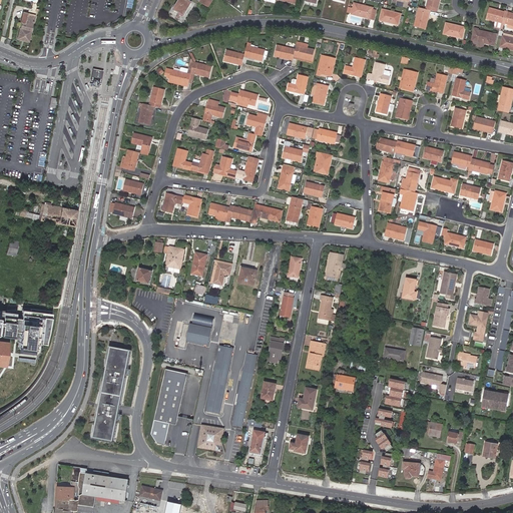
[(183,17),(184,14),(191,3),(186,0),(180,0),(175,9),(179,11),(177,14),(183,17)]
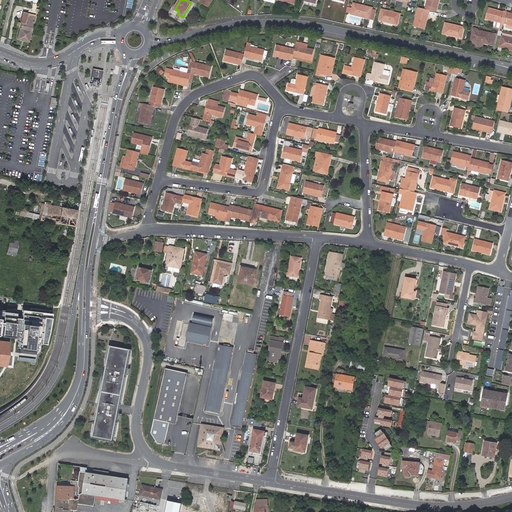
[(406,8),(408,0),(396,0),(395,6),(406,8)]
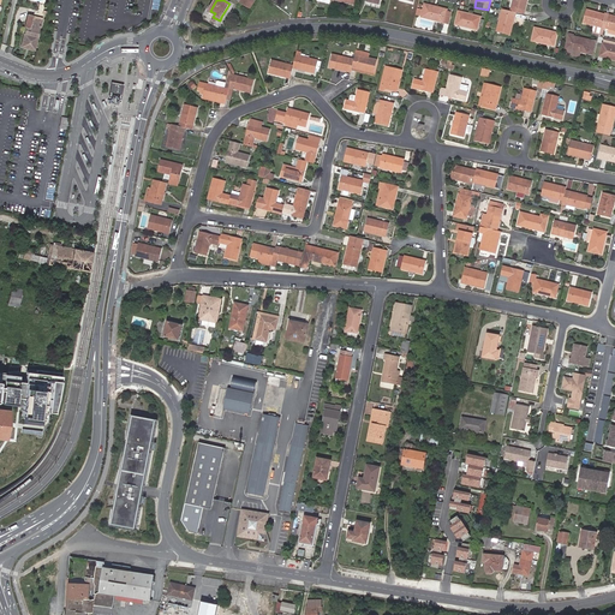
[(513,0),(511,11),(515,12),(524,15),(526,0),(513,0)]
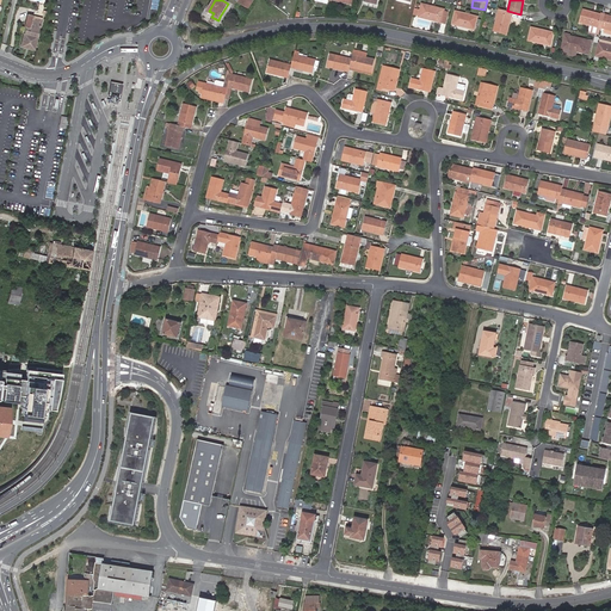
[(420,10),(415,8),(413,14),(419,17),(445,24),(449,11),(421,4),(420,10)]
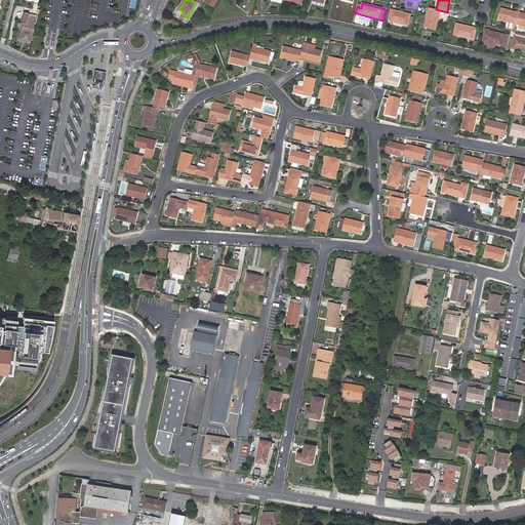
[(430,8),(425,27),(435,30),(440,10),(436,9),(430,8)]
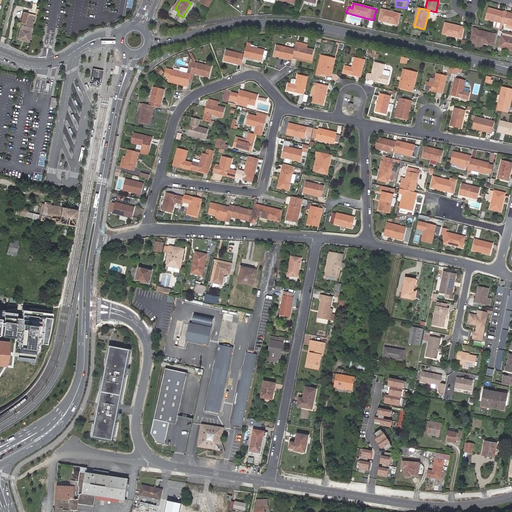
[(489,9),(486,19),(495,21),(502,23),(504,24),(504,23),(507,13),(489,9)]
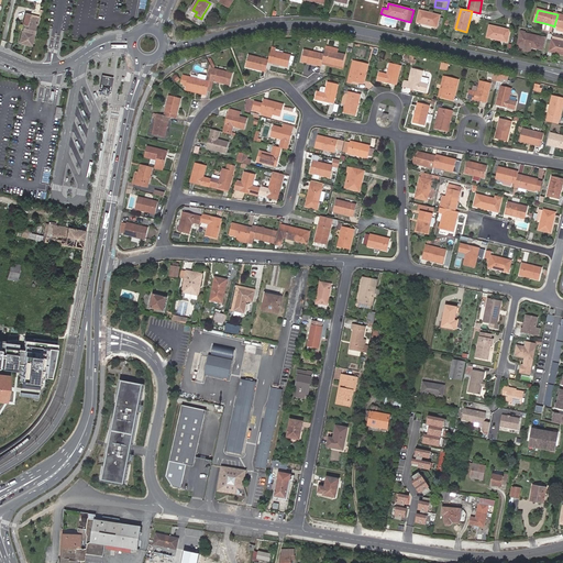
[(440,15),(420,11),(417,22),(437,28),(440,15)]
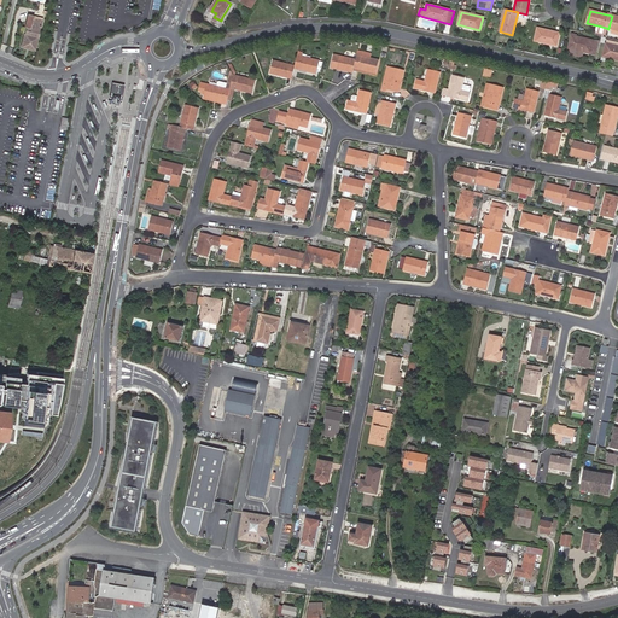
[(36,51),(42,19),(28,16),(25,28),(27,28),(22,48),(36,51)]
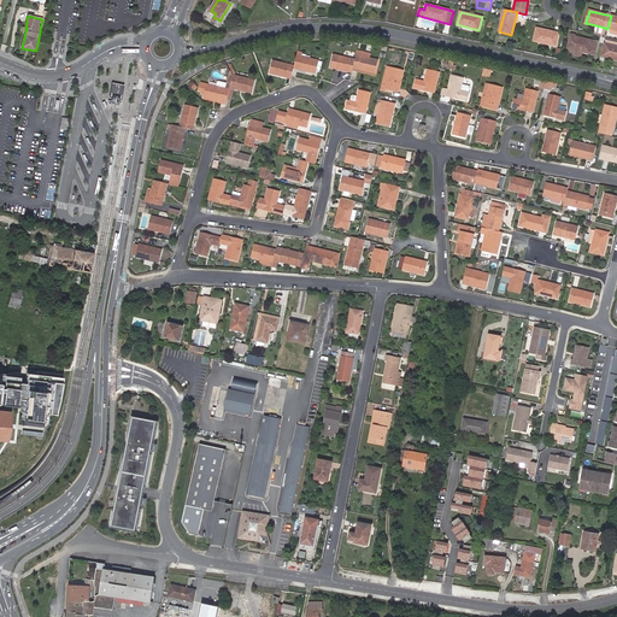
[(605,28),(597,25),(593,35),(603,37),(605,28)]
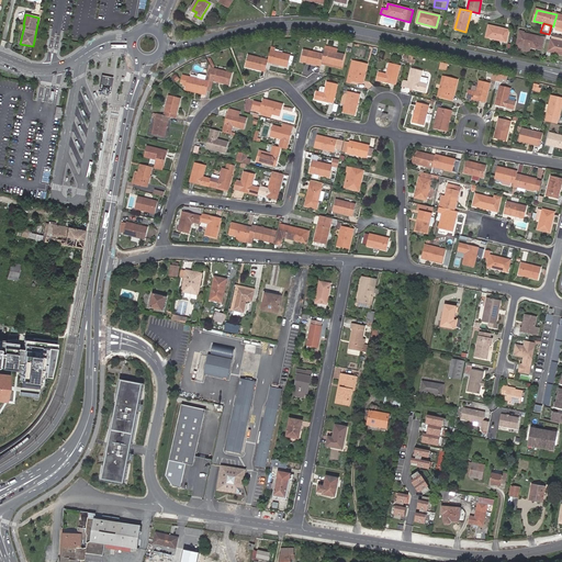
[(508,31),(489,26),(486,37),(506,42),(508,31)]
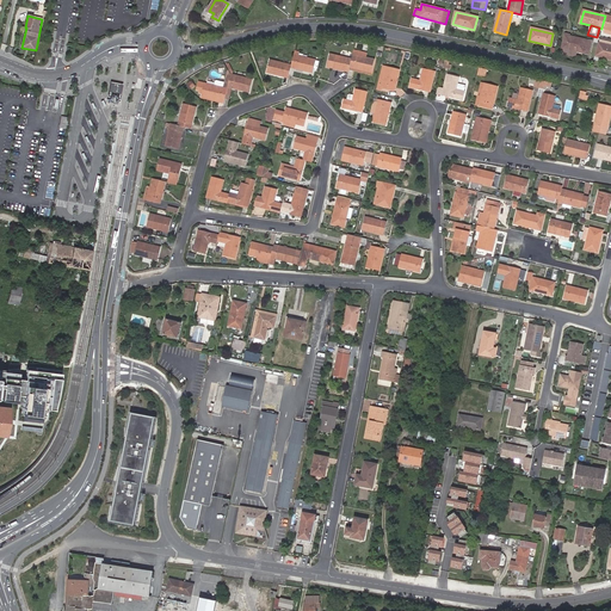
[(585,49),(590,50),(592,42),(566,36),(562,49),(565,49),(566,49),(565,53),(574,55),(575,51),(576,51),(584,54),(585,49)]
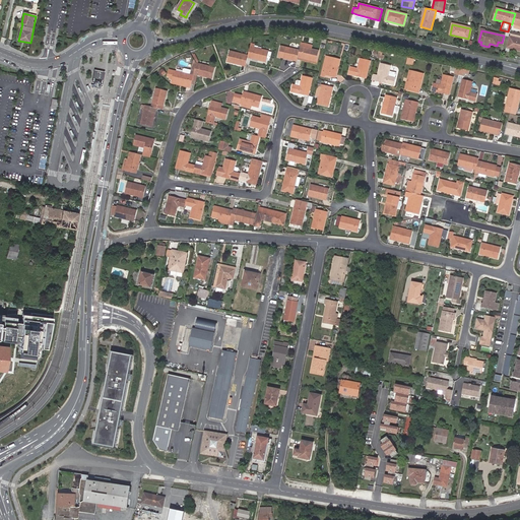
[(519,39),(510,37),(508,48),(519,50),(519,39)]
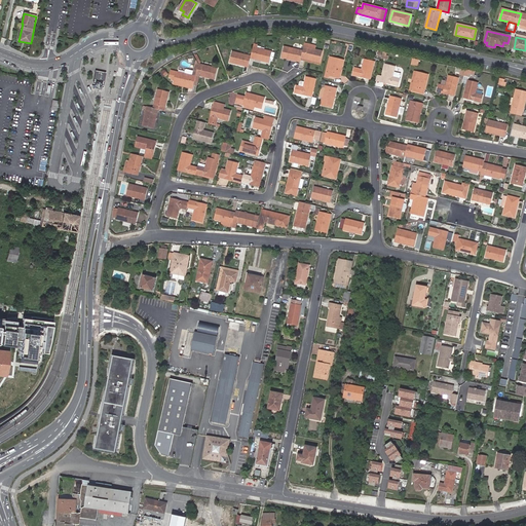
[(258,44),(254,44),(251,57),(251,59),(269,63),(272,51),(257,48),(258,44)]
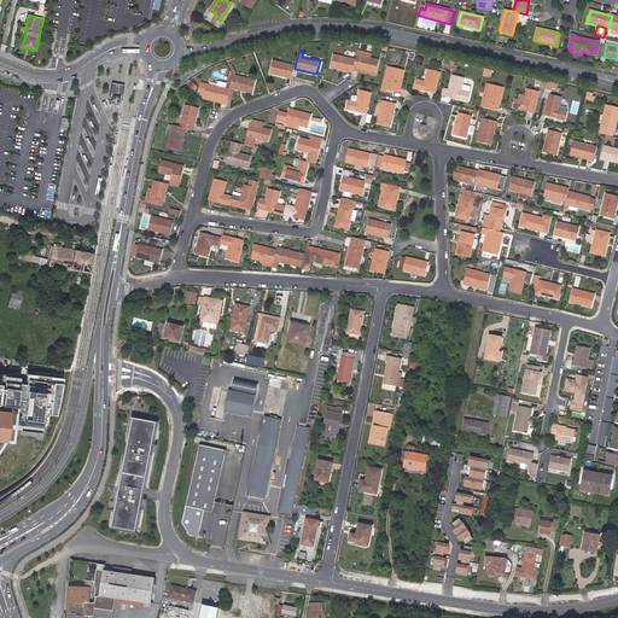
[(331,68),(353,73),(354,70),(354,68),(356,60),(333,54),(331,68)]
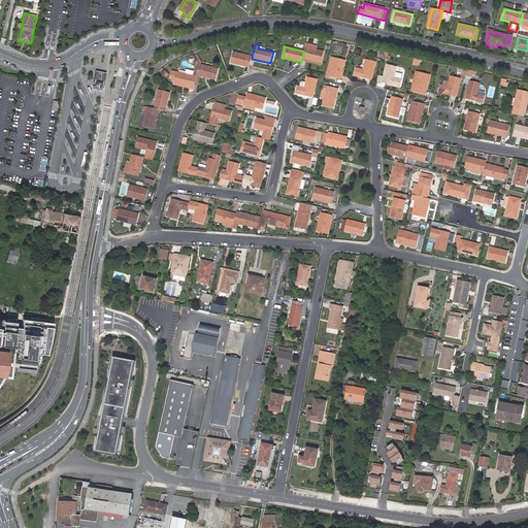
[(304,52),(302,58),(322,62),(324,52),(317,50),(305,47),(304,52)]
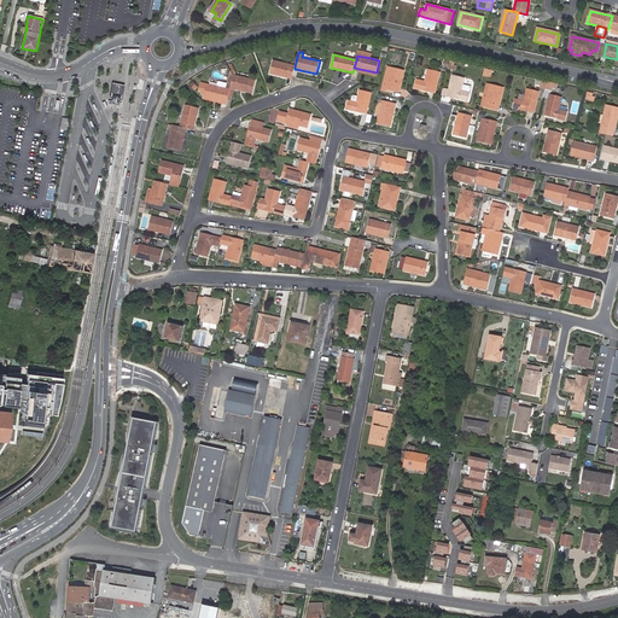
[(270,74),(292,79),(292,77),(295,69),(295,66),(273,60),(270,74)]
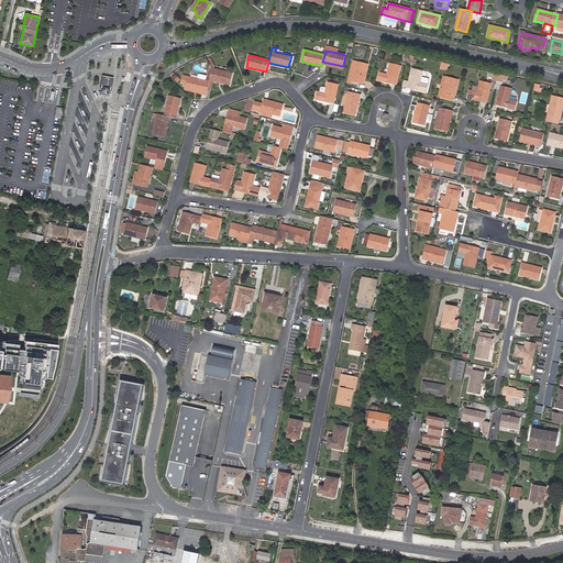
[(364,85),(368,64),(353,61),(348,83),(352,84),(352,81),(364,85)]
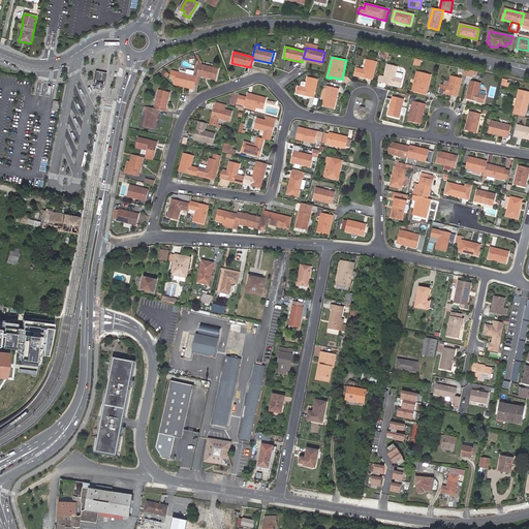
[(373,80),(377,62),(367,60),(364,70),(356,68),(354,75),(373,80)]
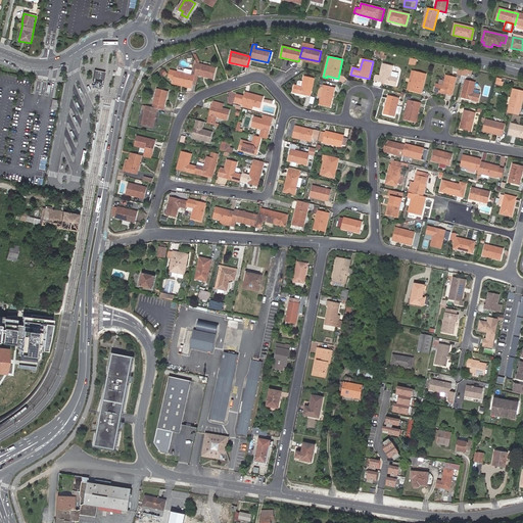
[(171,70),(169,78),(172,78),(172,80),(174,80),(174,82),(192,87),(193,84),(195,75),(197,64),(194,63),(193,70),(186,68),(185,69),(184,74),(171,70)]
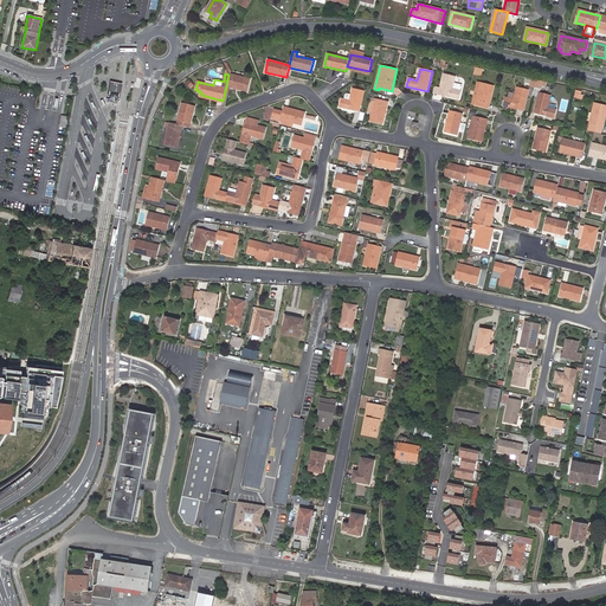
[(440,88),(439,94),(459,100),(462,90),(461,90),(462,85),(455,84),(456,76),(444,73),(440,88)]
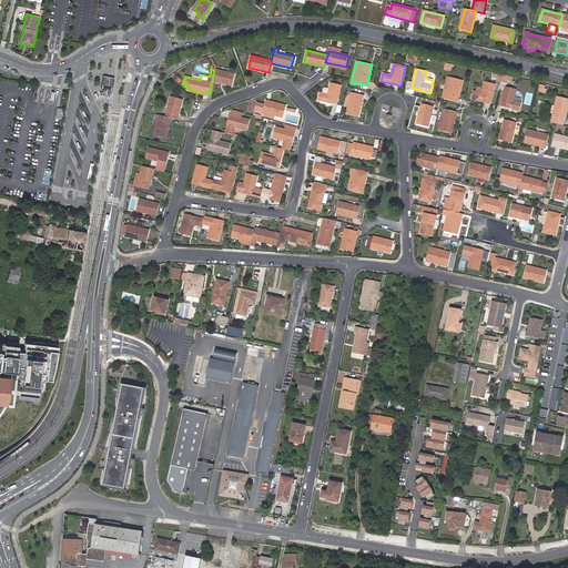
[(513,77),(498,73),(496,80),(501,81),(506,82),(507,79),(511,80),(513,77)]
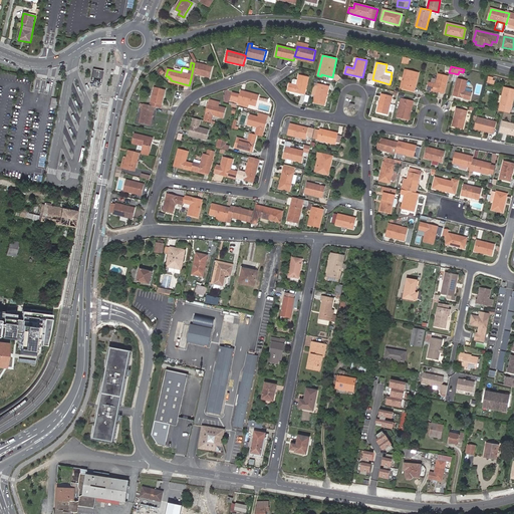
[(102,82),(104,71),(94,69),(92,80),(102,82)]
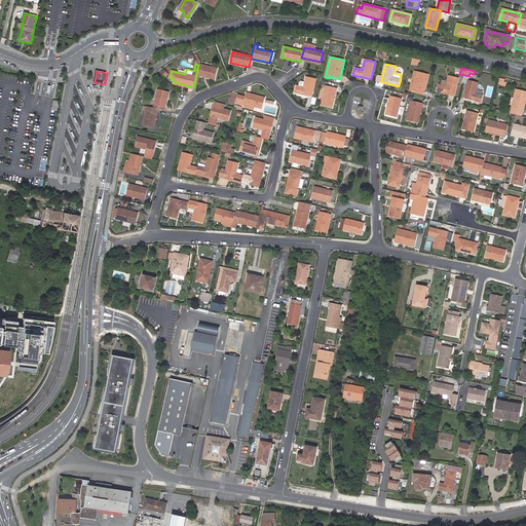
[(427,75),(417,72),(412,90),(422,94),(427,75)]
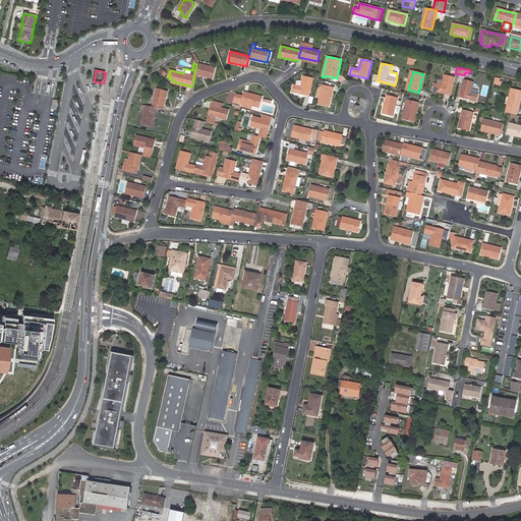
[(454,77),(445,74),(443,80),(438,79),(437,83),(435,83),(432,91),(450,95),(454,77)]
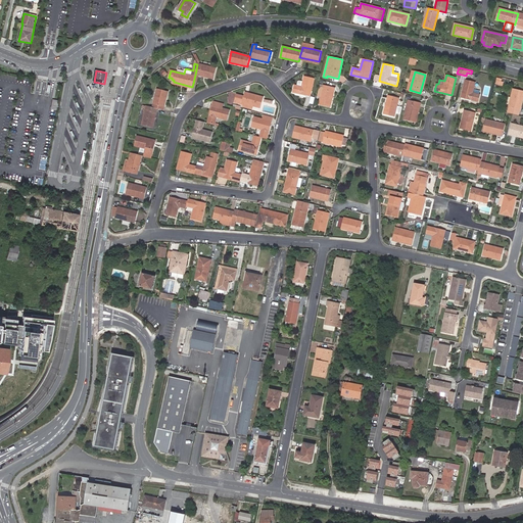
[(311,96),(315,79),(304,77),(302,87),(294,85),(293,92),(311,96)]
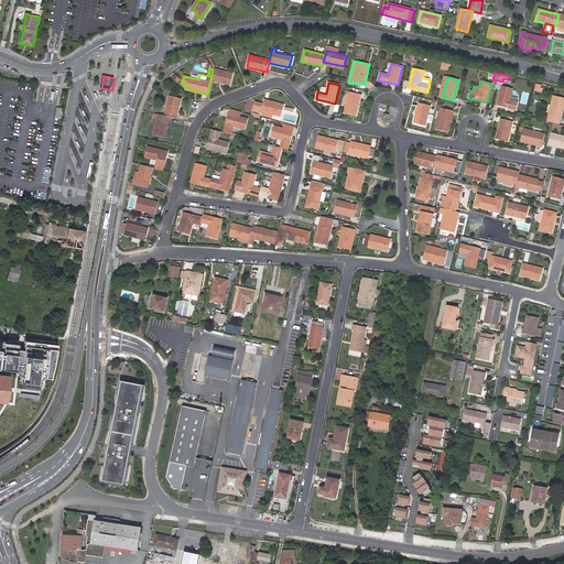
[(501,86),(500,89),(497,105),(517,109),(518,101),(510,100),(512,88),(501,86)]
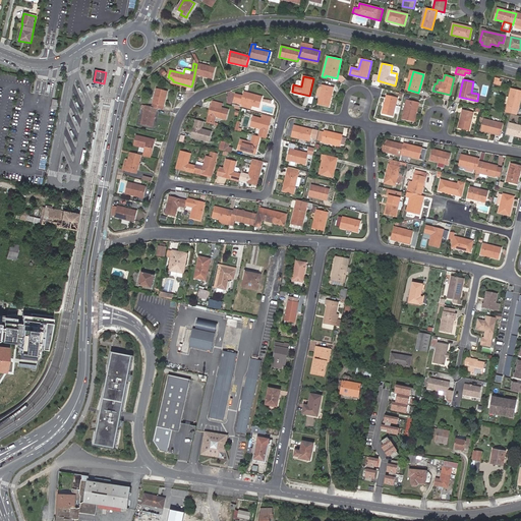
[(329,106),(334,88),(323,85),(323,88),(319,88),(316,96),(321,97),(319,103),(329,106)]
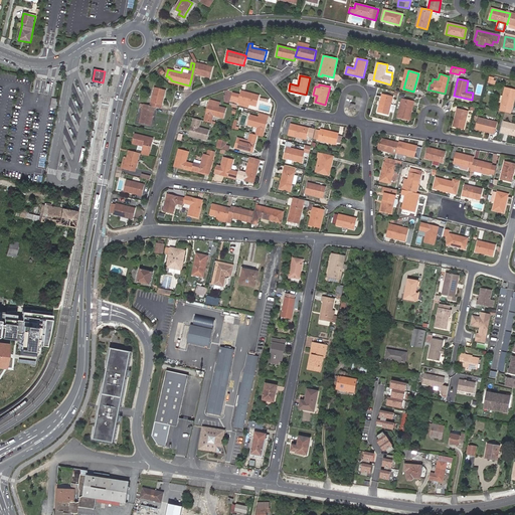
[(155,107),(161,109),(165,90),(155,88),(151,106),(155,107)]
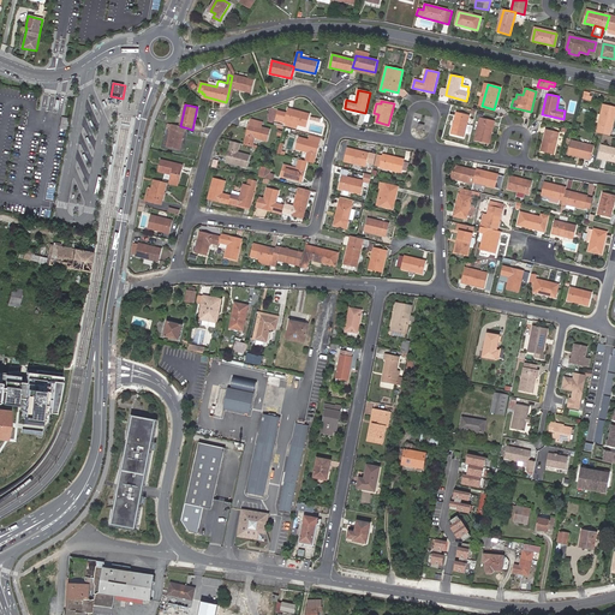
[(614,113),(614,107),(604,105),(597,132),(610,136),(614,113)]
